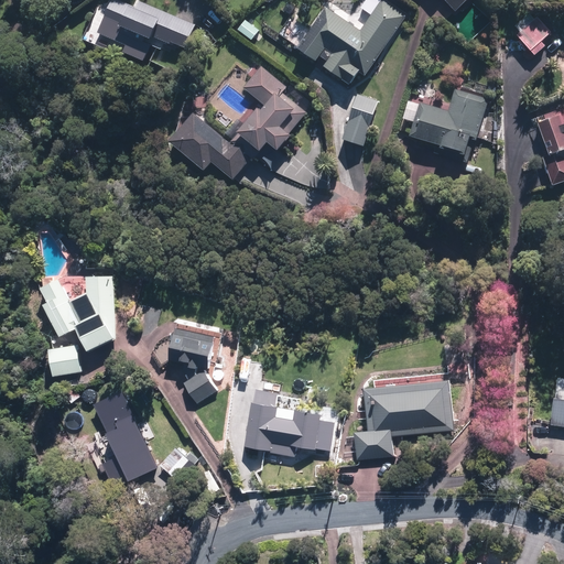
[(195,26),(137,0),(133,8),(116,0),(101,0),(87,34),(99,40),(101,34),(125,44),(121,52),(144,63),(154,38),(184,51),(195,26)]
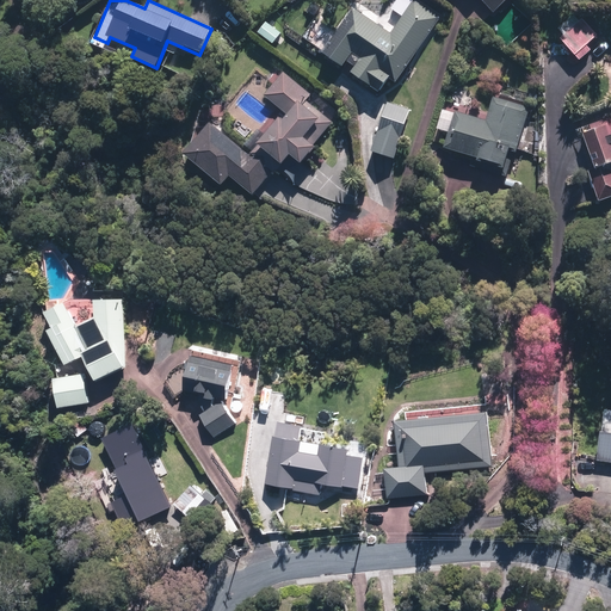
[(390,35),(353,8),(319,59),(340,73),(344,67),(380,91),(388,79),(396,85),(442,19),(413,0),(399,0),(393,11),(402,17),(390,35)]
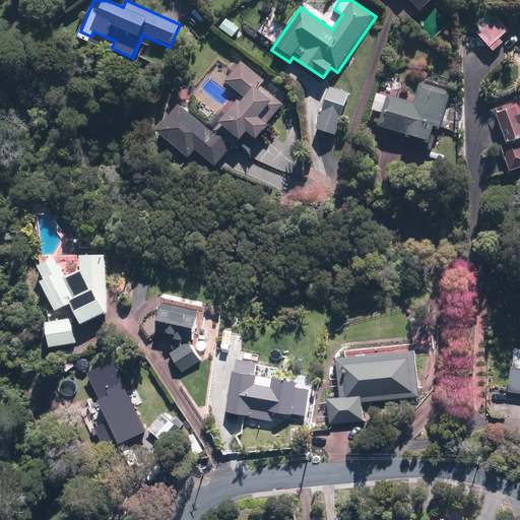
[(410,0),(420,10),(431,0),(410,0)]
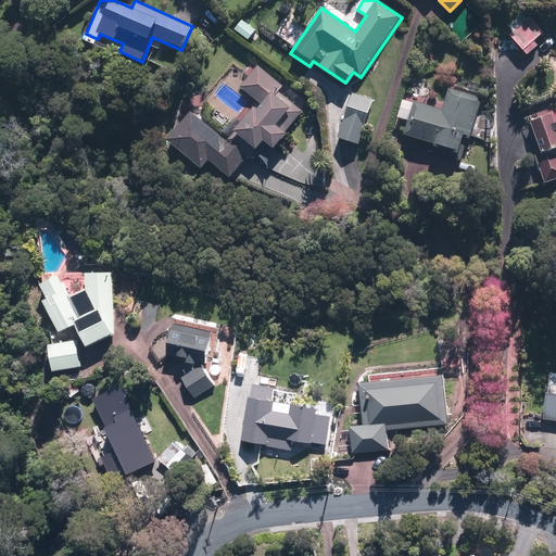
[(513,33),(509,36),(527,55),(539,46),(534,40),(543,32),(529,15),(520,23),(516,17),(506,26),(513,33)]
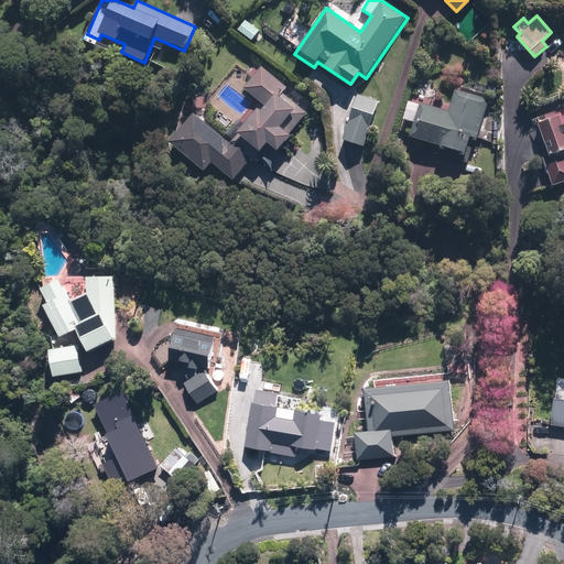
[(258,71),(243,87),(266,106),(261,111),(258,108),(236,133),(260,153),(269,144),(278,152),(310,115),(258,71)]
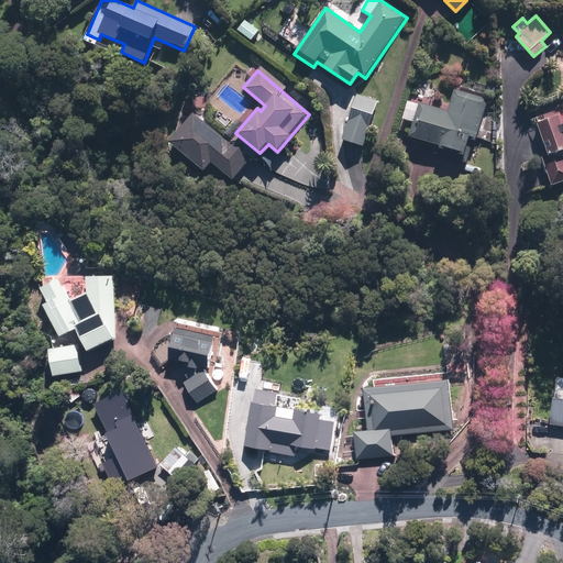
[(446,111),(409,101),(404,119),(415,122),(410,139),(465,154),(468,141),(476,143),(488,101),(452,91),(446,111)]
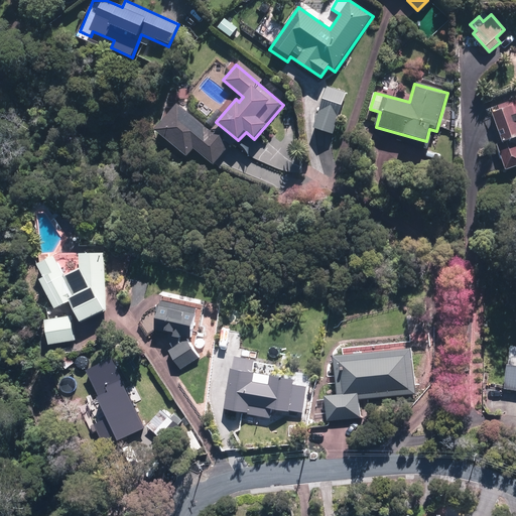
[(345,95),(326,89),(312,128),(332,134),(345,95)]
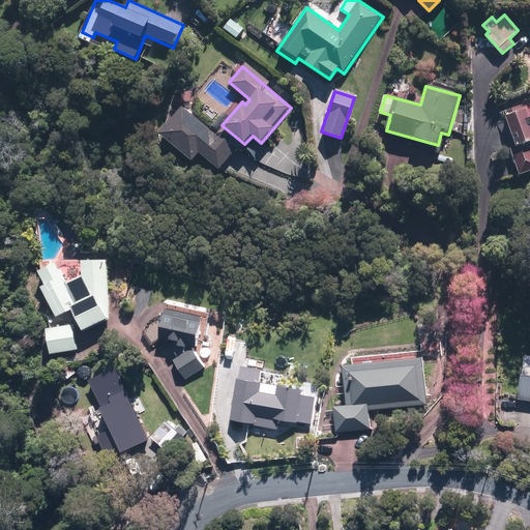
[(180,105),(157,133),(193,160),(199,153),(218,169),(235,149),(180,105)]
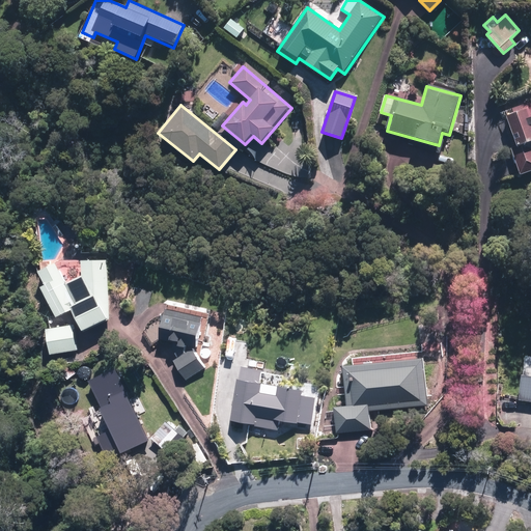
[(515,146),(510,147),(519,176),(530,172),(530,106),(505,114),(515,146)]
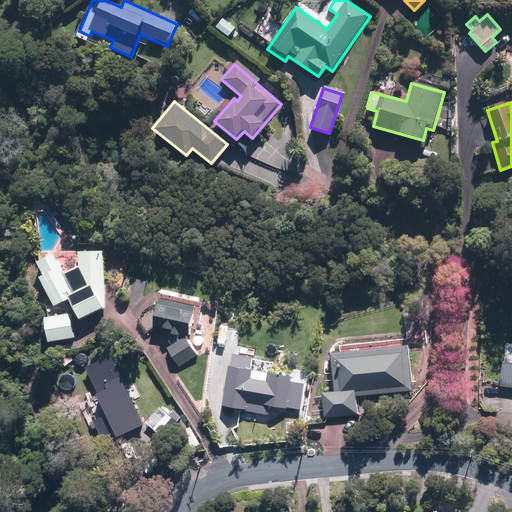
[(104,253),(39,252),(40,262),(46,276),(41,278),(54,307),(70,300),(79,321),(103,311),(104,253)]
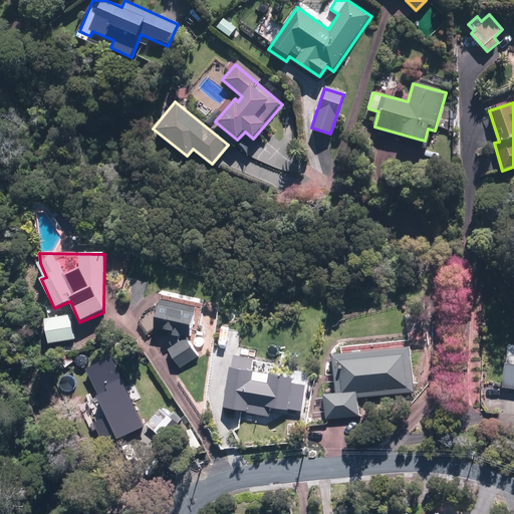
[(167,320),(166,328),(172,330),(171,335),(180,337),(183,323),(192,325),(196,307),(162,299),(158,318),(167,320)]
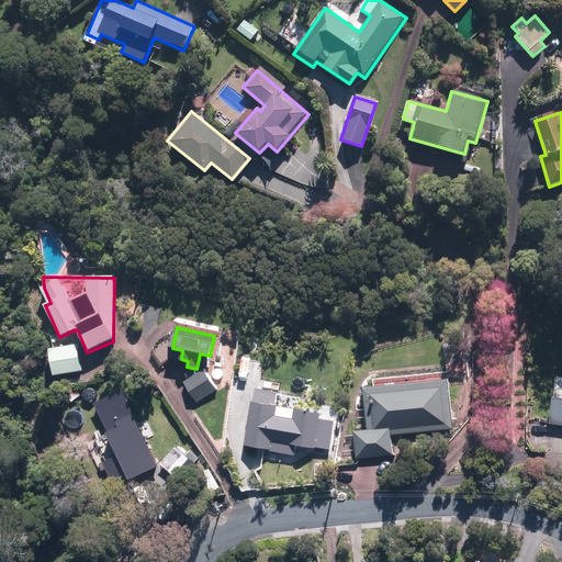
[(80,345),(51,348),(55,375),(83,371),(80,345)]
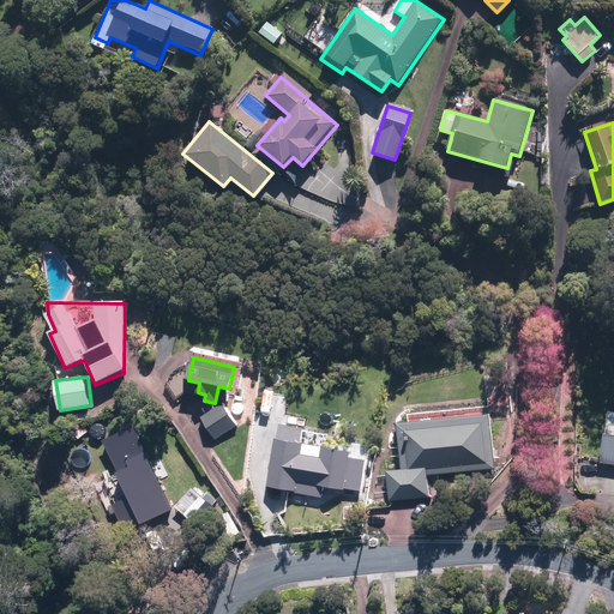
[(226,403),(202,419),(214,439),(239,425),(226,403)]
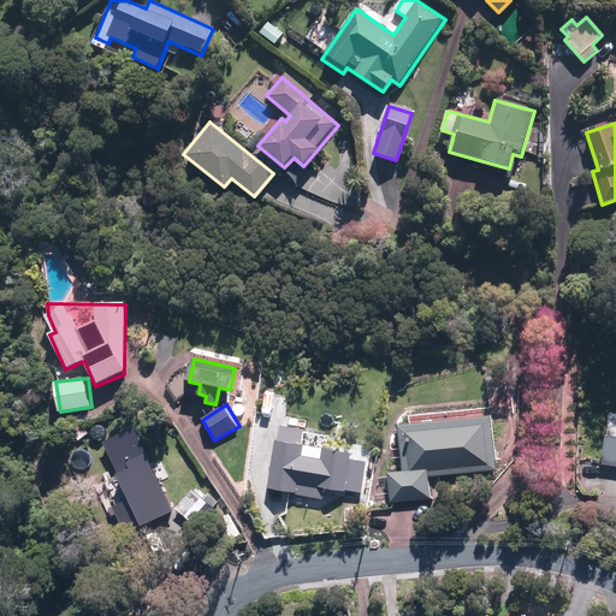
[(615,413),(609,413),(603,465),(615,466),(615,413)]
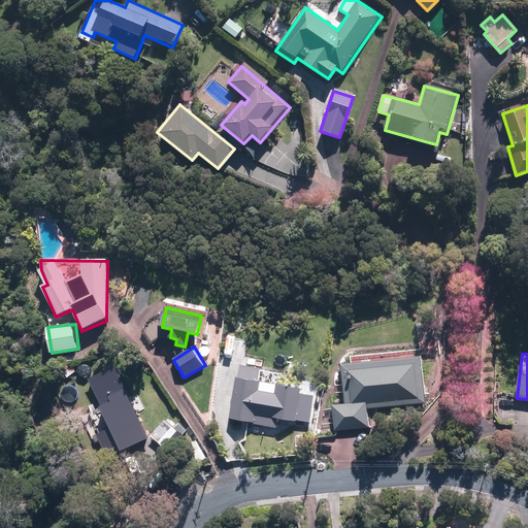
[(422,357),(341,365),(344,402),(332,403),(334,431),(367,428),(366,410),(426,404),(422,357)]
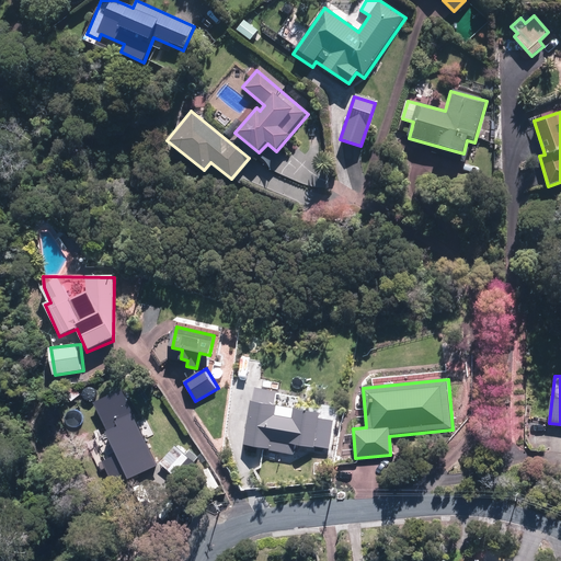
[(81,393),(69,380),(57,390),(69,403),(81,393)]
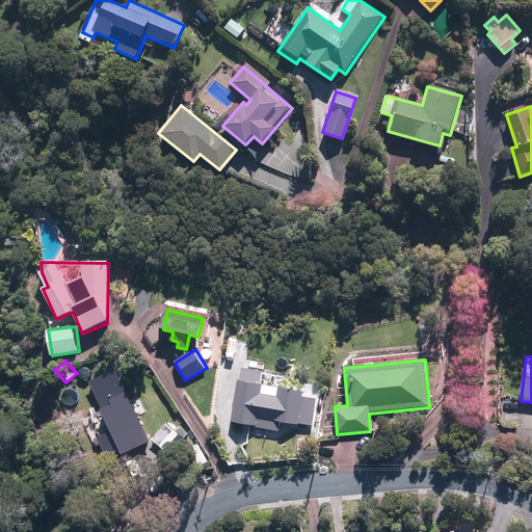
[(88,429),(100,453),(139,434),(114,380),(87,393),(102,424),(88,429)]
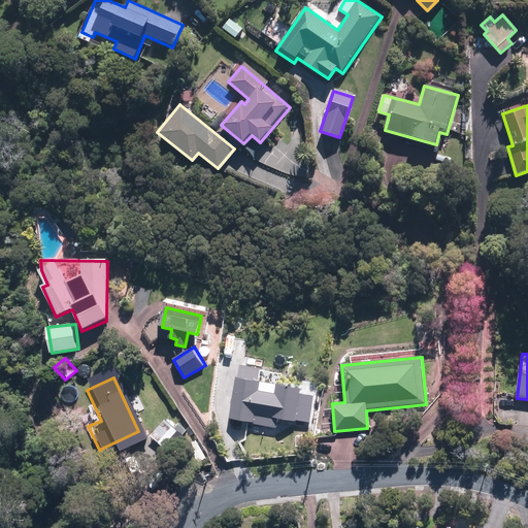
[(301,390),(239,380),(233,421),(279,428),(282,417),(309,422),(315,396),(301,394),(301,390)]
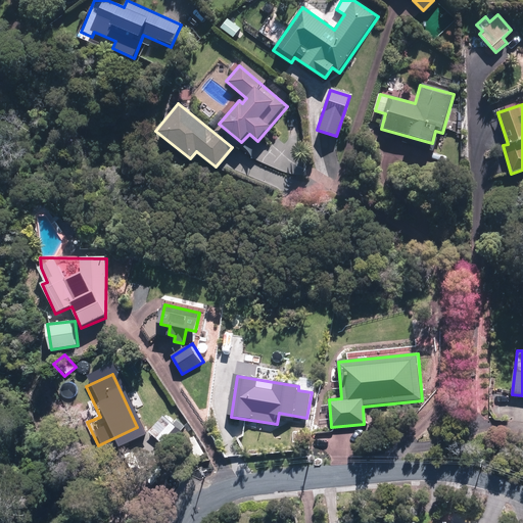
[(165,415),(148,432),(167,450),(184,432),(165,415)]
